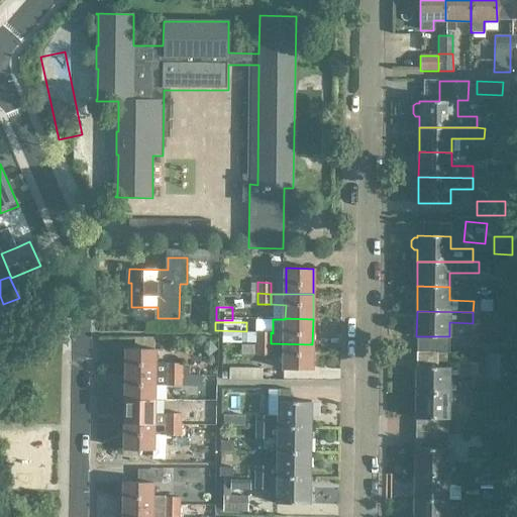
[(271,343),(271,332),(257,332),(257,343),(271,343)]
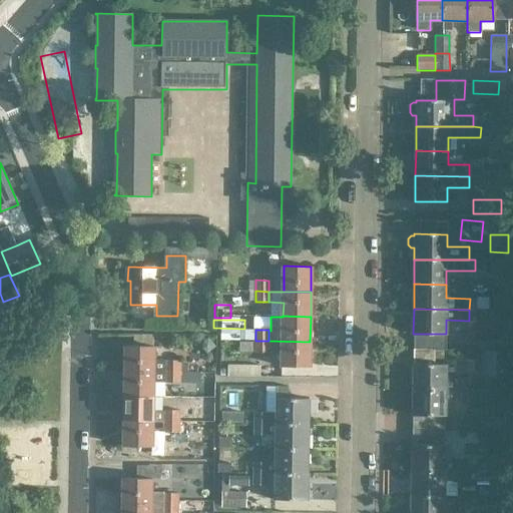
[(482,350),(504,350),(504,332),(473,333),(473,350),(482,350)]
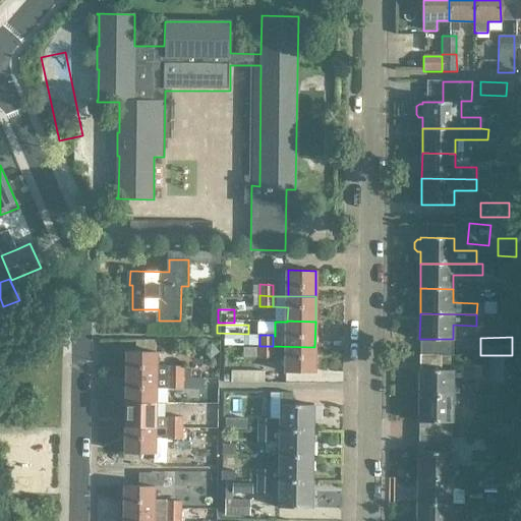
[(479,355),(478,341),(443,343),(444,356),(479,355)]
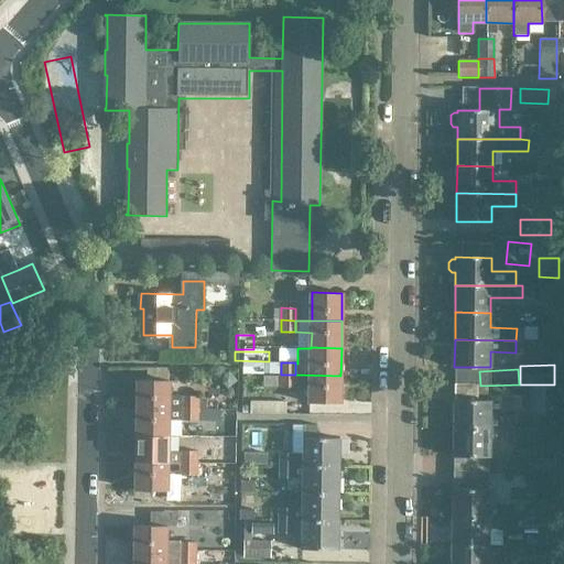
[(281,387),(295,387),(295,375),(281,375),(281,387)]
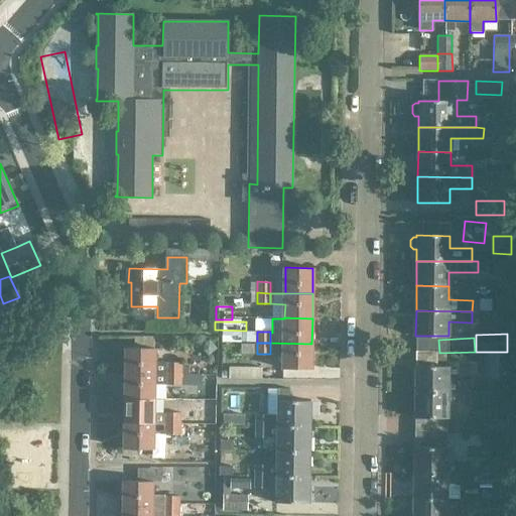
[(311,344),(270,343),(270,354),(284,354),(284,369),(311,369),(311,344)]
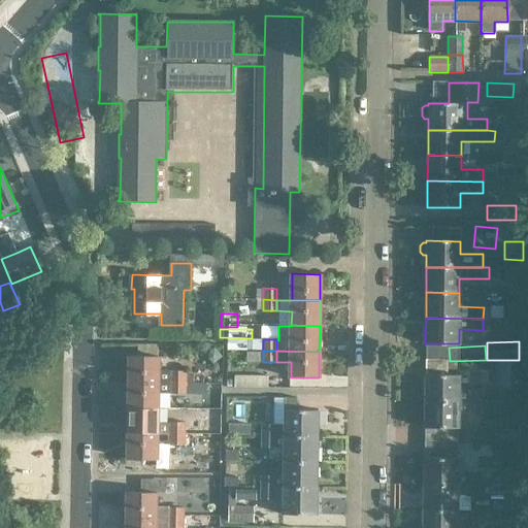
[(188,371),(158,370),(159,356),(130,355),(129,382),(187,383),(188,371)]
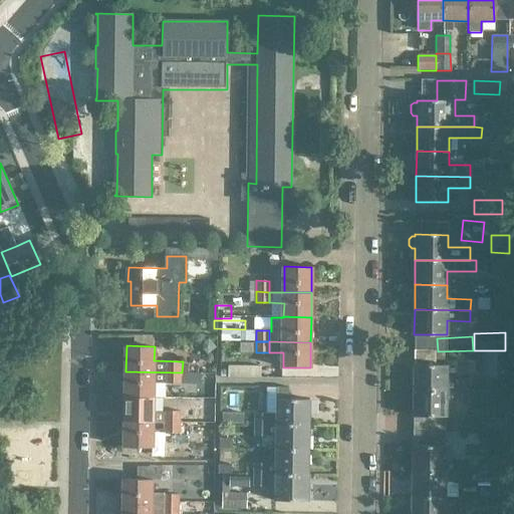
[(505,350),(483,350),(484,375),(489,375),(489,377),(506,376),(505,350)]
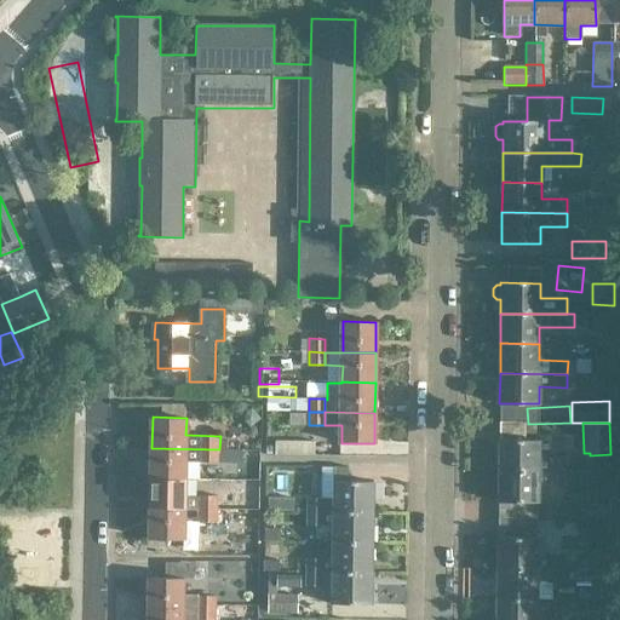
[(499,440),(499,470),(564,471),(564,459),(538,458),(539,440),(499,440)]
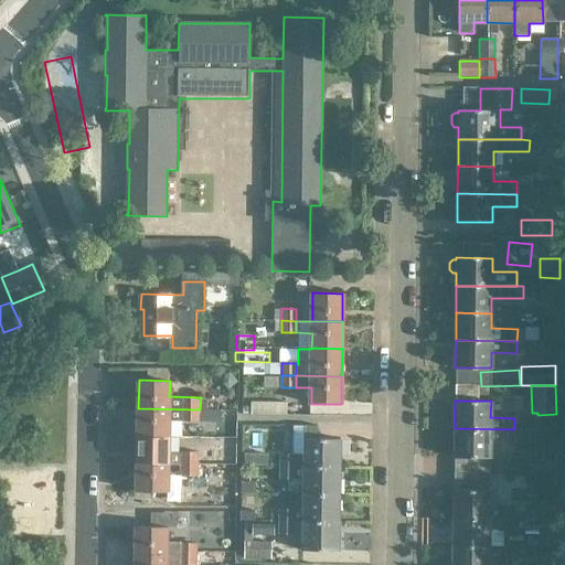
[(286,402),(251,402),(251,415),(286,415),(286,402)]
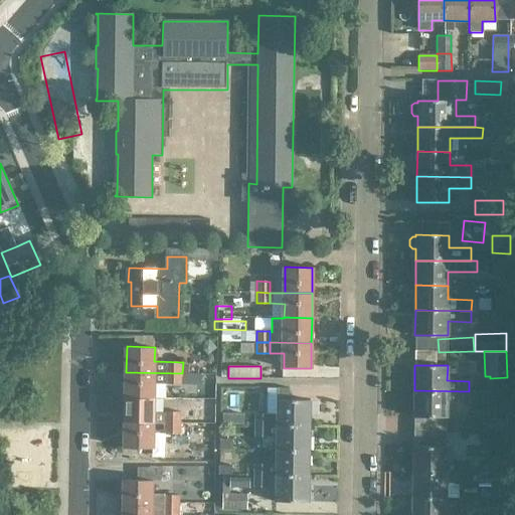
[(182,373),(126,372),(126,397),(153,397),(154,383),(182,384),(182,373)]
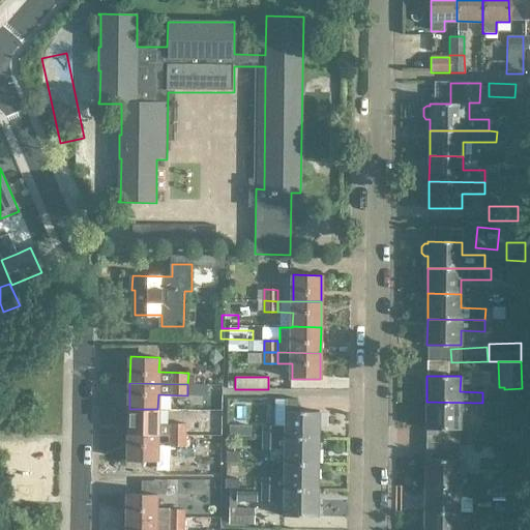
[(482,416),(482,403),(427,402),(425,429),(460,429),(460,415),(482,416)]
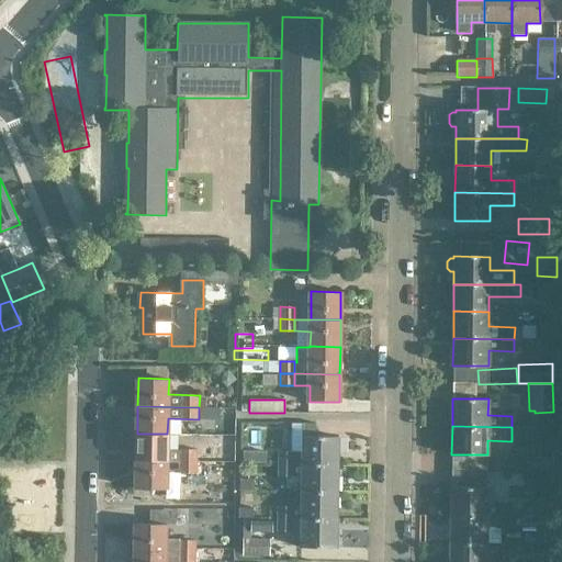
[(167,450),(167,434),(137,434),(136,461),(167,461),(198,462),(198,449),(179,449),(179,450),(167,450)]
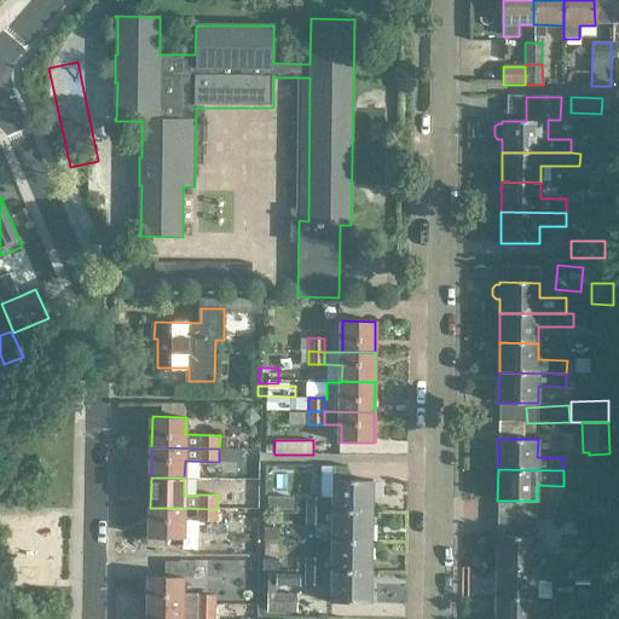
[(323,498),(322,510),(372,512),(374,481),(334,480),(334,498),(323,498)]
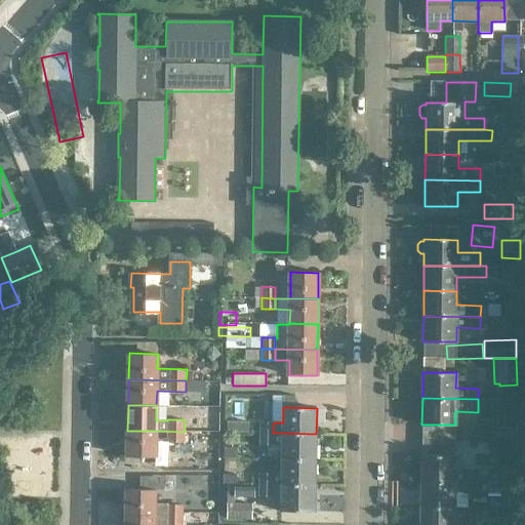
[(225,433),(246,433),(246,421),(225,420),(225,433)]
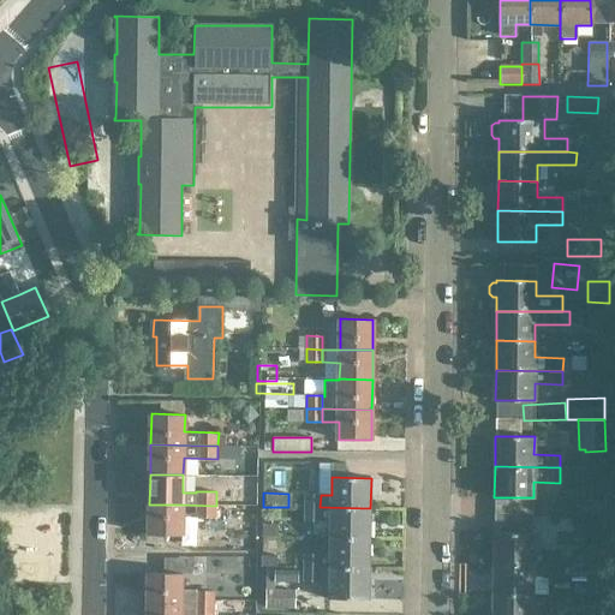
[(321,495),(304,494),(304,507),(320,507),(321,495)]
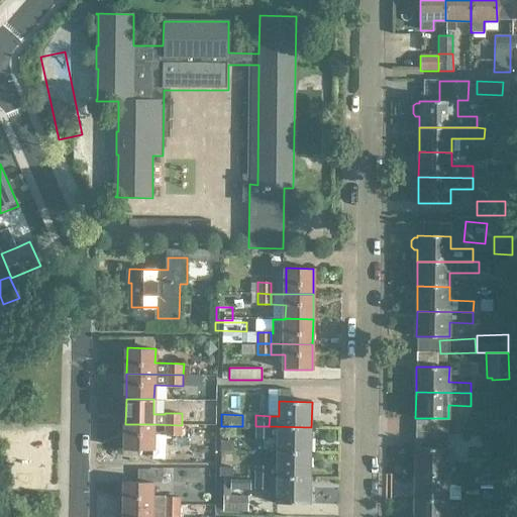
[(469,434),(507,435),(507,421),(469,421),(469,434)]
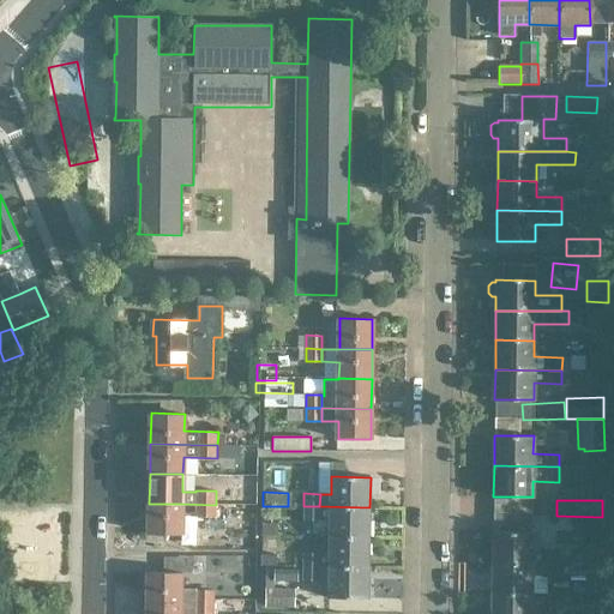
[(181,535),(182,504),(149,504),(148,534),(181,535)]
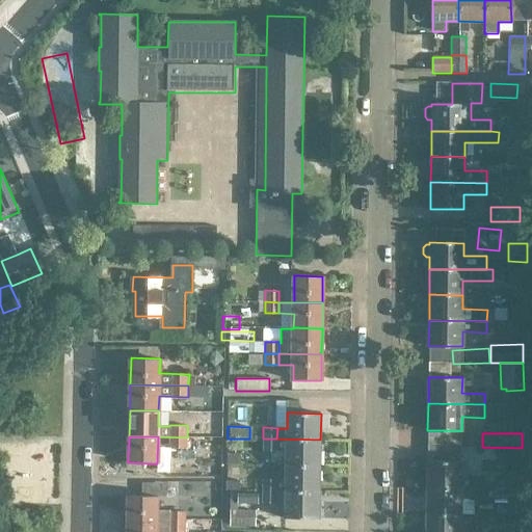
[(187,437),(169,437),(169,448),(187,449),(187,437)]
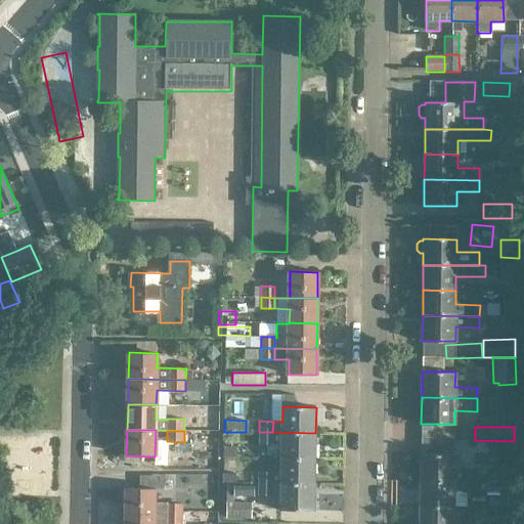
[(272,443),(272,432),(259,432),(259,443),(272,443)]
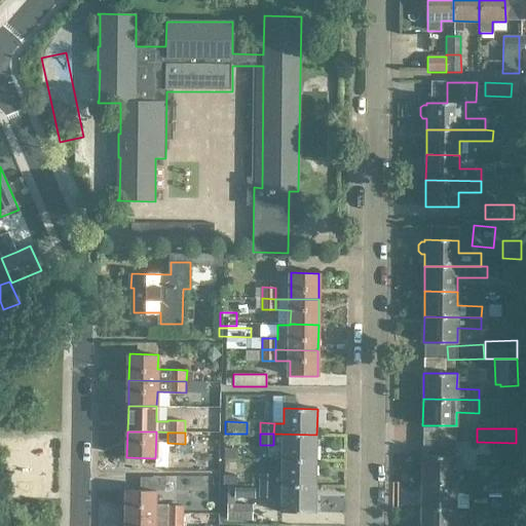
[(283,445),(283,459),(315,460),(316,435),(273,434),(273,445),(283,445)]
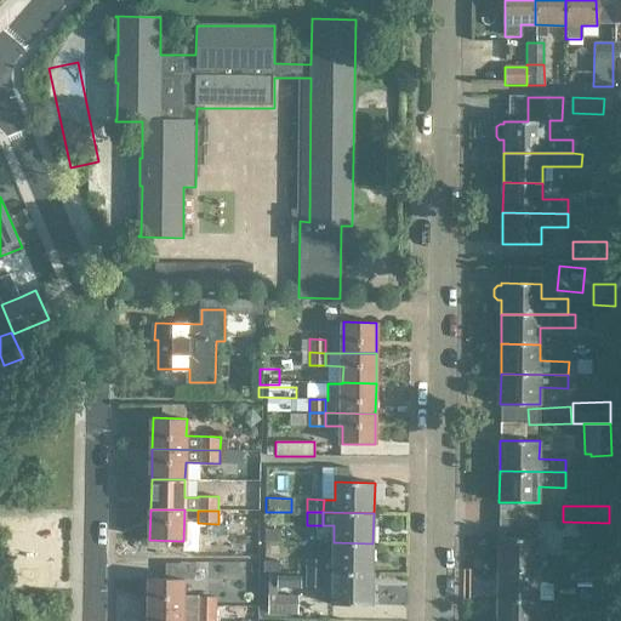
[(539,539),(499,537),(499,569),(563,569),(563,557),(537,557),(539,539)]
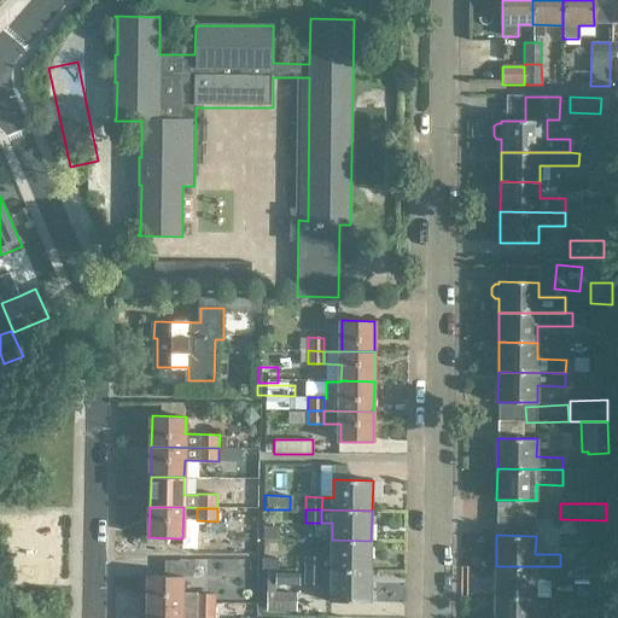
[(371,571),(371,541),(332,540),(331,558),(320,558),(320,570),(371,571)]
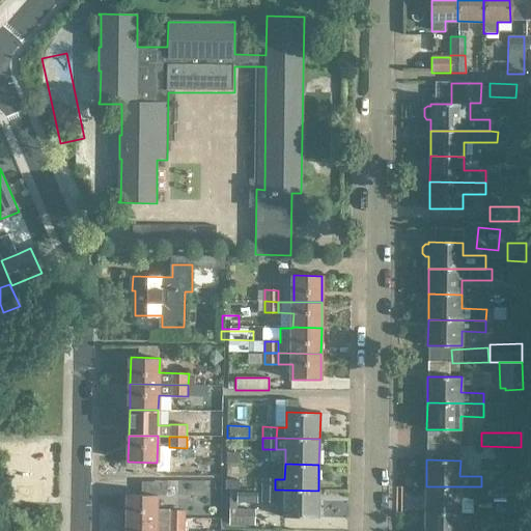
[(519,476),(494,476),(494,486),(519,487),(519,476)]
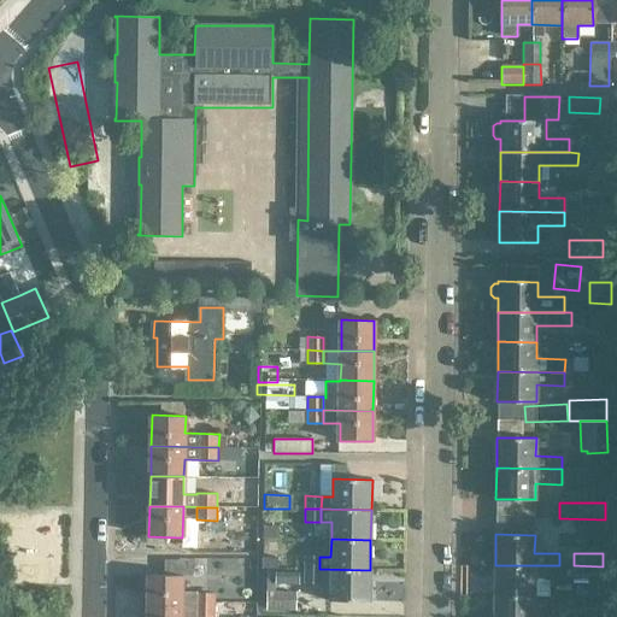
[(304,556),(304,569),(319,569),(319,557),(304,556)]
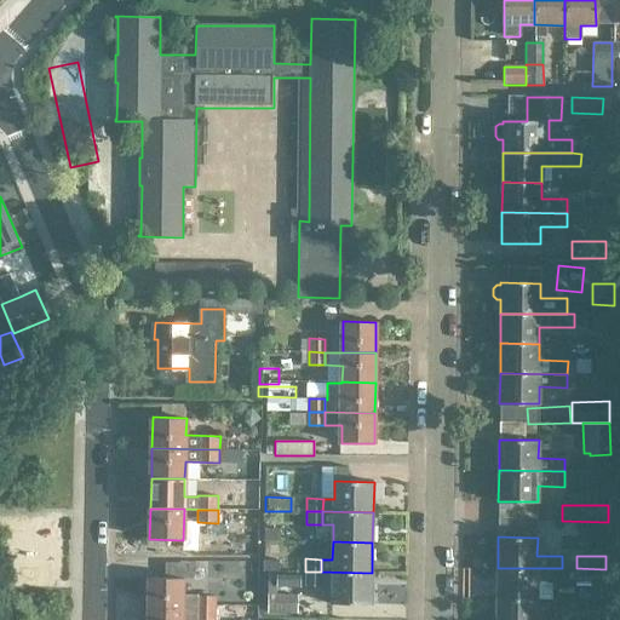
[(577,568),(562,568),(498,568),(497,597),(537,598),(537,583),(577,584),(577,568)]
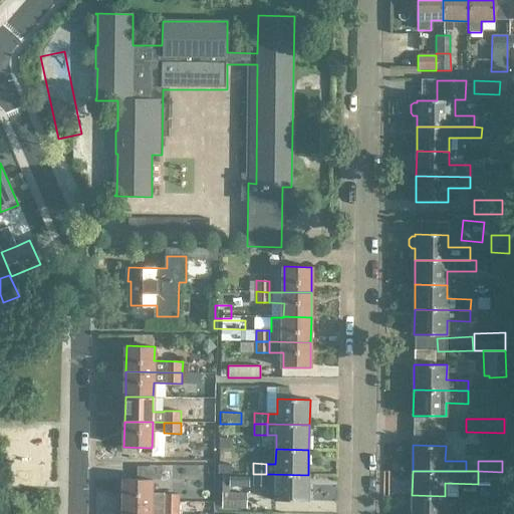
[(502,484),(502,472),(478,471),(478,484),(502,484)]
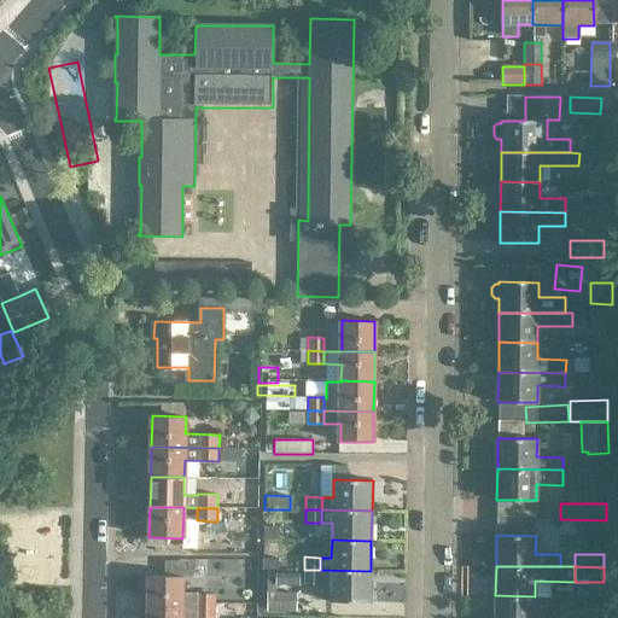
[(320,583),(320,570),(304,570),(304,583),(320,583)]
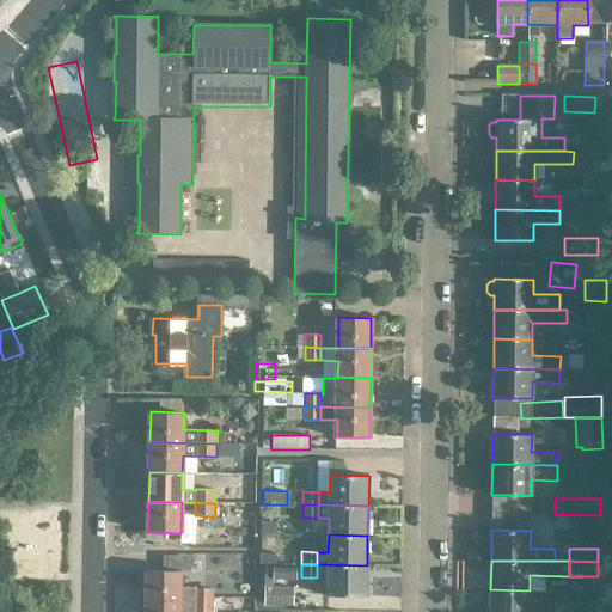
[(317,577),(328,577),(328,595),(366,595),(367,565),(317,564),(317,577)]
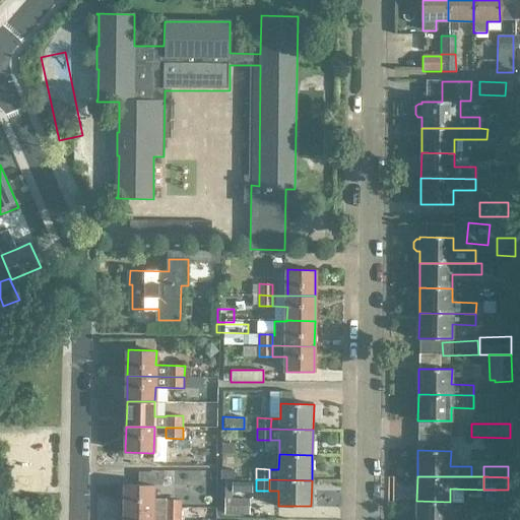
[(154,485),(125,484),(125,510),(182,512),(182,499),(153,499),(154,485)]
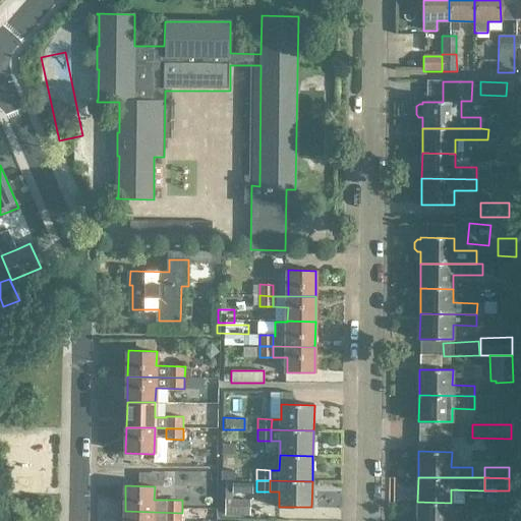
[(248,500),(222,499),(222,515),(248,515),(248,500)]
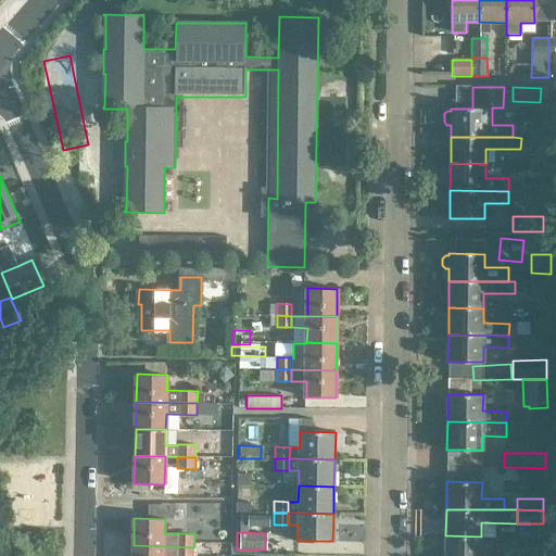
[(445,535),(445,555),(480,555),(481,536),(445,535)]
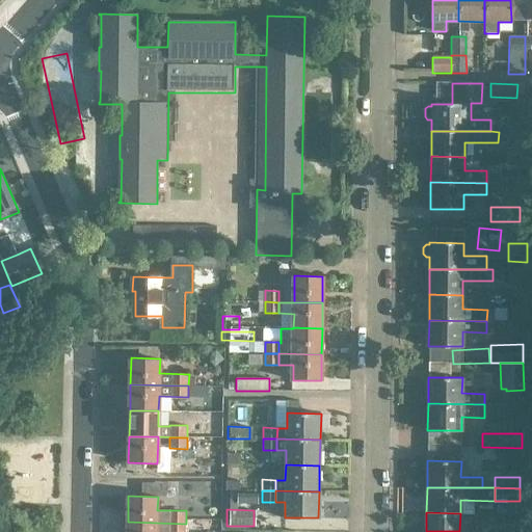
[(128,522),(127,531),(185,531),(186,524),(128,522)]
